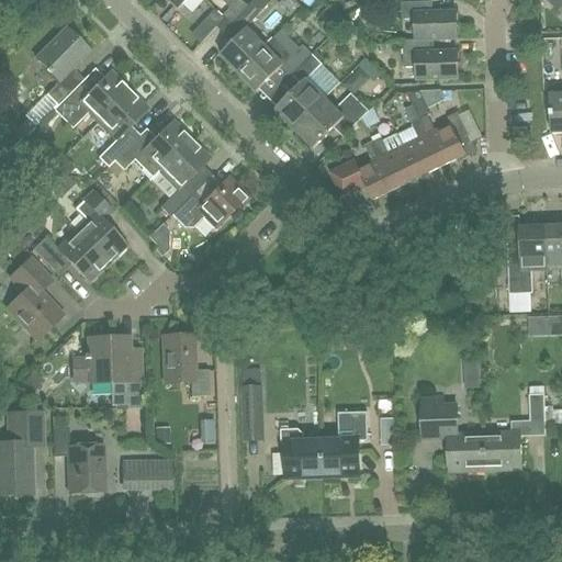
[(167,0),(178,10),(187,0),(167,0)]
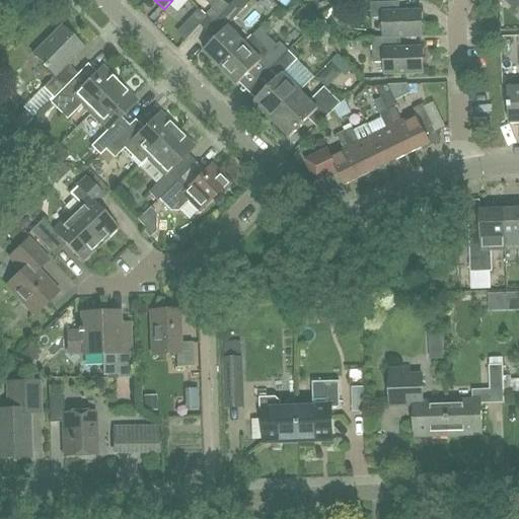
[(216,21),(229,6),(223,0),(204,0),(212,7),(206,15),(208,17),(208,18),(213,23),(216,21)]
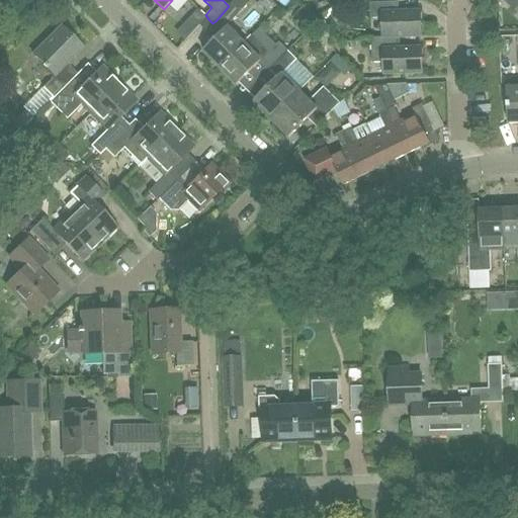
[(251,0),(234,0),(229,6),(216,21),(225,30),(203,52),(221,69),(245,44),(228,26),(251,0)]
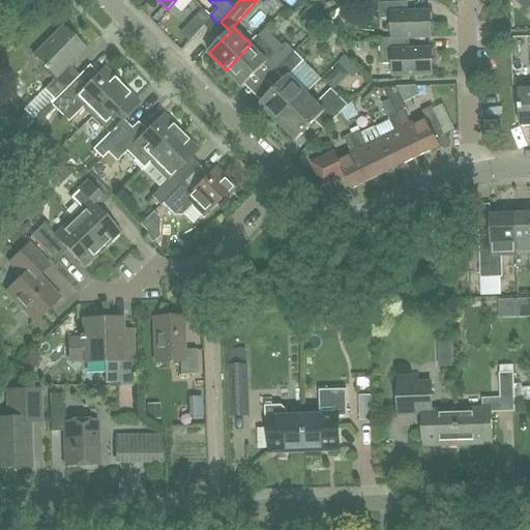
[(529,13),(529,0),(520,0),(518,3),(529,13)]
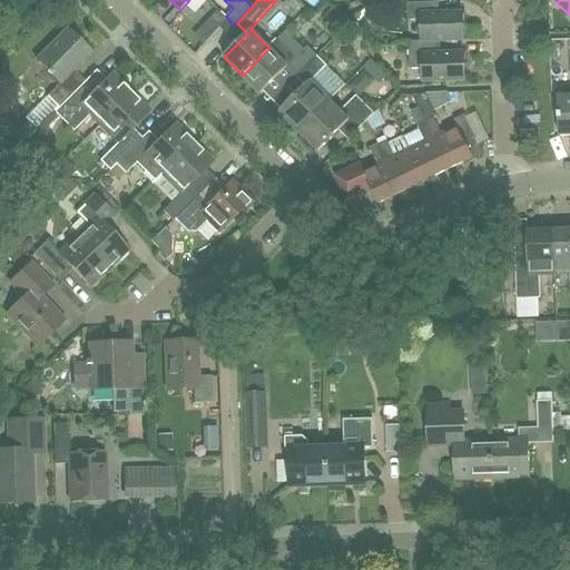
[(422,41),(439,41),(463,40),(463,13),(440,15),(439,2),(408,3),(408,21),(421,20),(422,41)]
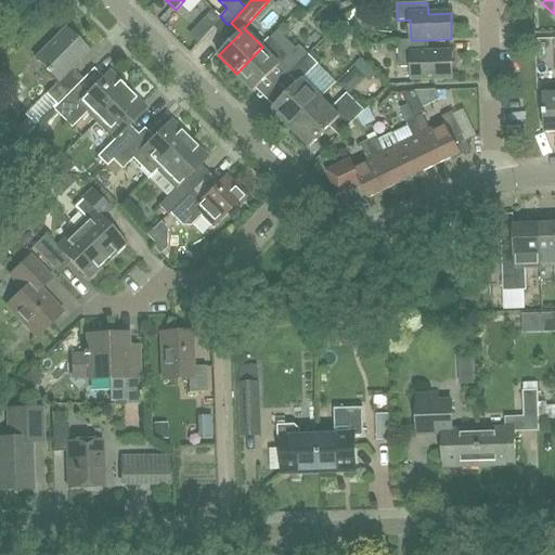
[(222,18),(220,16),(211,10),(189,36),(198,44),(221,20),(222,20),(222,18)]
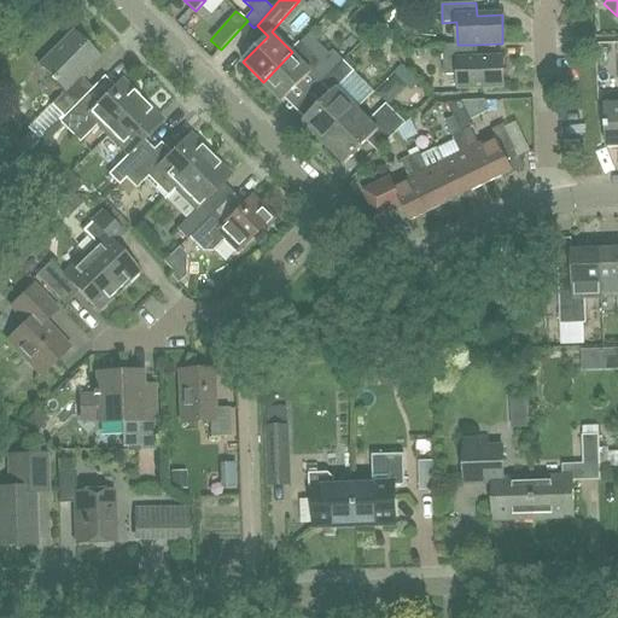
[(64,117),(79,101),(89,91),(77,79),(99,57),(73,31),(39,65),(65,92),(28,128),(40,141),(59,122),(64,117)]
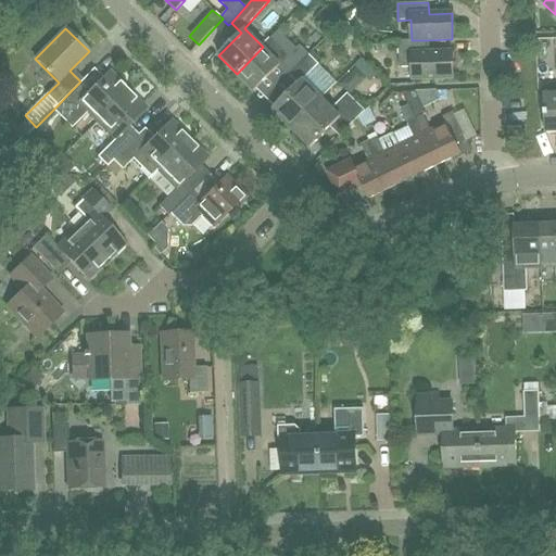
[(237,74),(254,91),(277,68),(289,55),(272,38),(263,47),(237,74)]
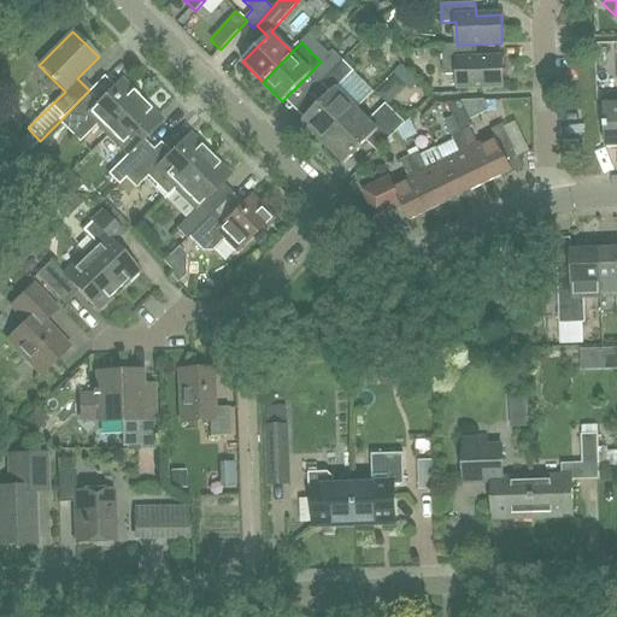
[(321,62),(307,76),(317,86),(330,74),(344,60),(351,53),(339,42),(321,62)]
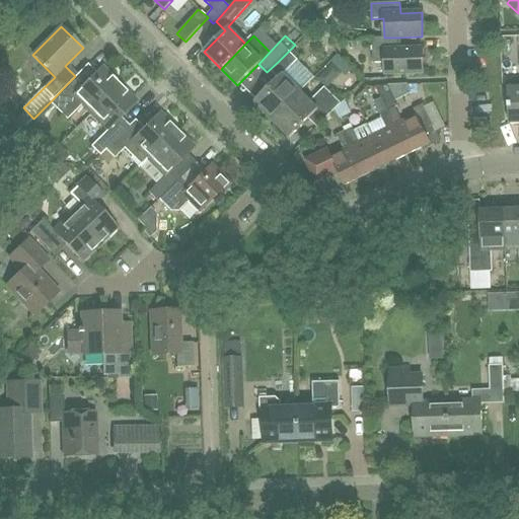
[(399,38),(384,38),(372,39),(373,63),(385,63),(385,74),(424,73),(423,49),(399,50),(399,38)]
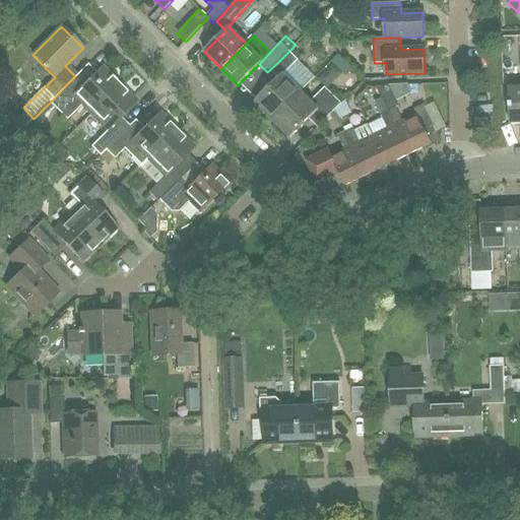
[(272,120),(301,91),(283,74),(299,60),(289,51),(278,62),(267,72),(261,78),(270,87),(255,103),(272,120)]
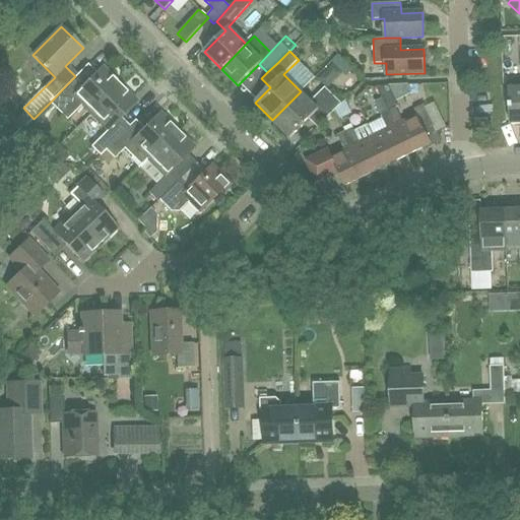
[(346,75),(352,69),(338,55),(332,61),(346,75)]
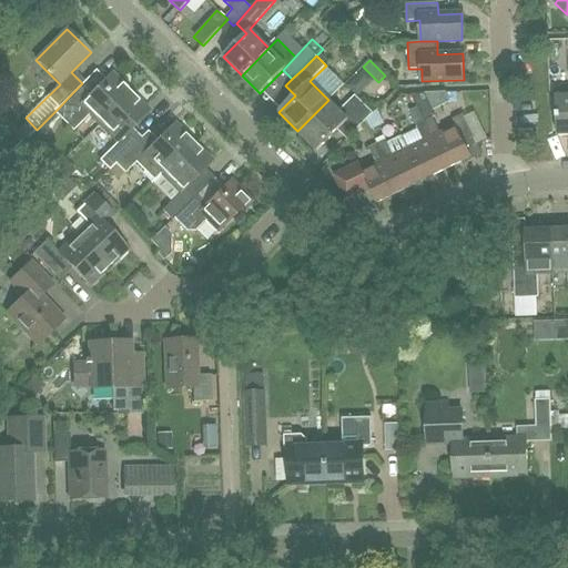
[(100,124),(130,92),(111,73),(82,103),(72,93),(59,108),(54,112),(73,131),(90,114),(100,124)]
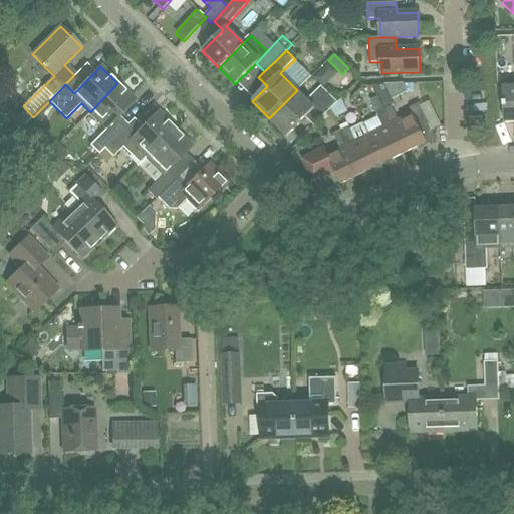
[(104,149),(121,132),(112,122),(135,100),(117,83),(90,112),(106,129),(90,146),(98,154),(104,149)]
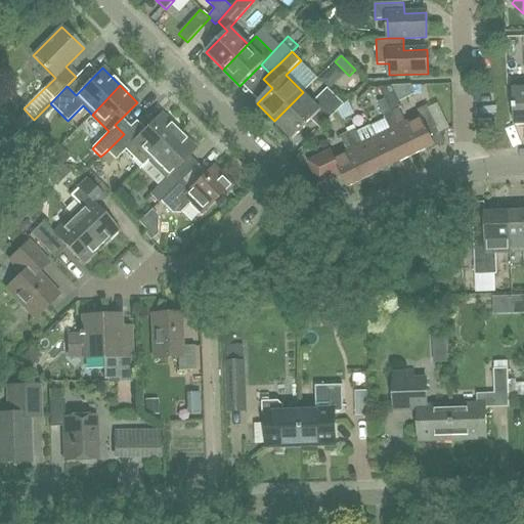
[(391,112),(412,156),(435,145),(428,130),(438,125),(428,104),(418,110),(420,116),(405,122),(399,108),(401,106),(392,86),(379,87),(385,99),(391,112)]
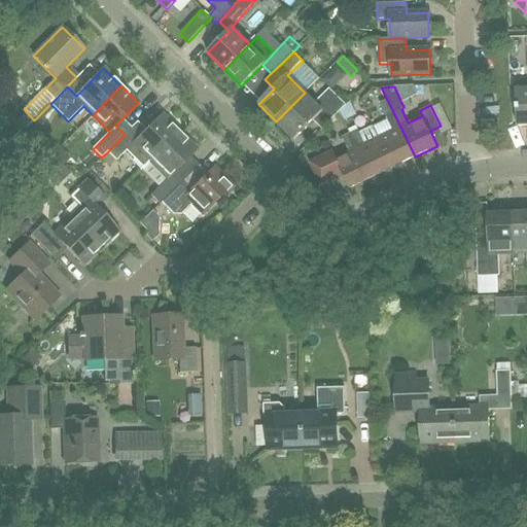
[(305,93),(276,121),(294,140),(314,120),(322,129),(346,105),(329,88),(315,103),(305,93)]
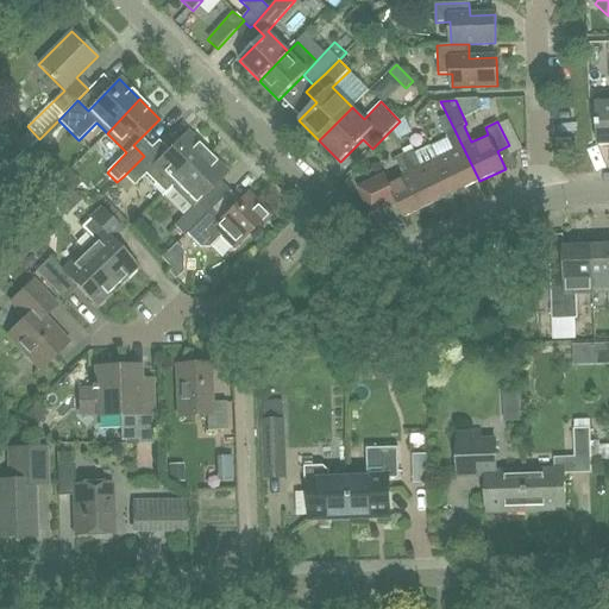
[(597,145),(608,144),(608,102),(596,104),(597,145)]
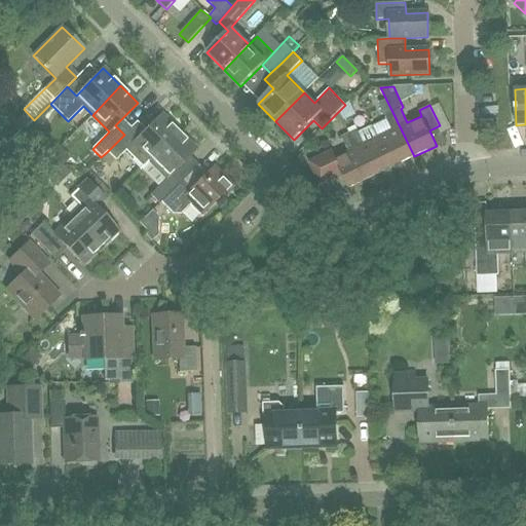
[(386,100),(379,103),(385,115),(392,112),(386,100)]
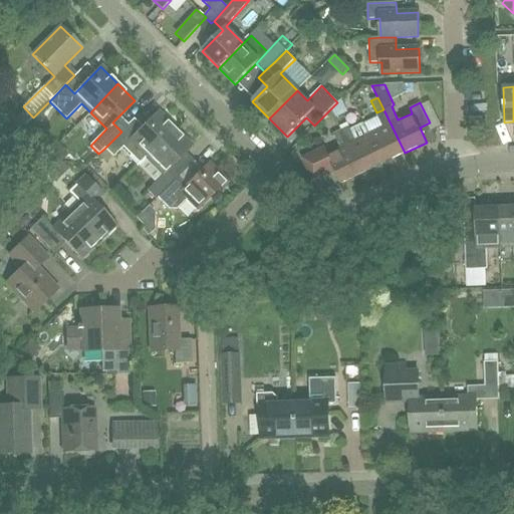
[(369,134),(383,163),(405,153),(383,109),(376,112),(383,126),(369,134)]
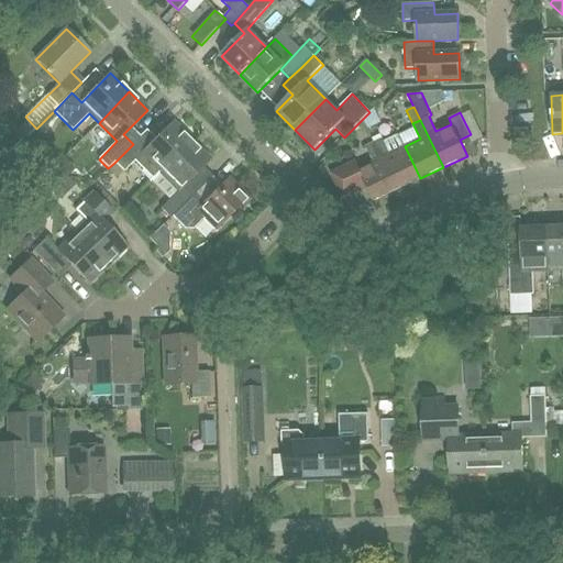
[(161,173),(191,142),(173,122),(148,146),(139,138),(133,144),(114,163),(124,172),(133,163),(151,181),(161,172),(161,173)]
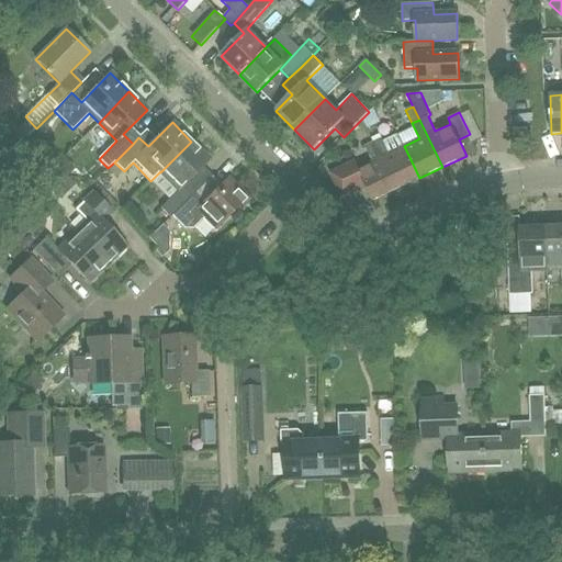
[(34,132),(25,141),(52,168),(62,159),(34,132)]
